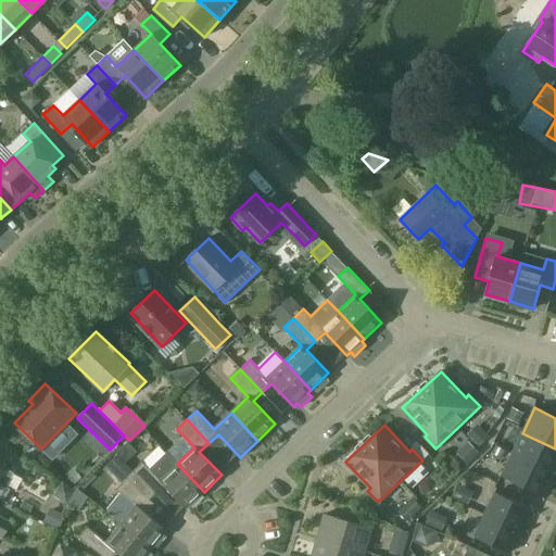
[(554,469),(555,466),(555,449),(522,433),(514,451),(554,469)]
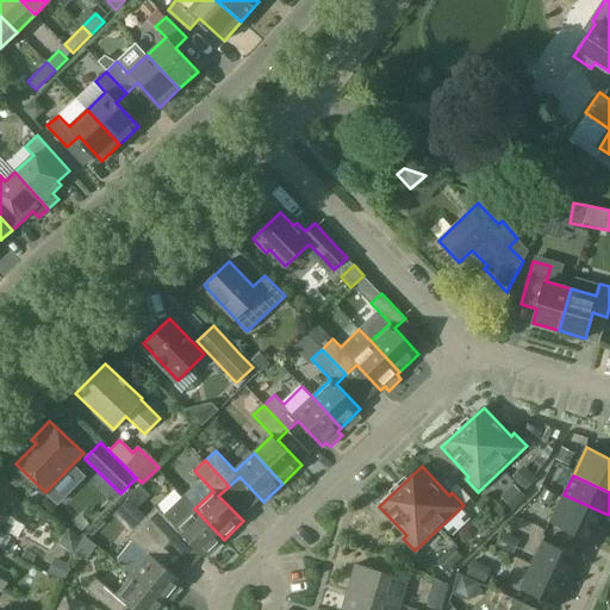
[(139,487),(117,508),(132,526),(155,505),(139,487)]
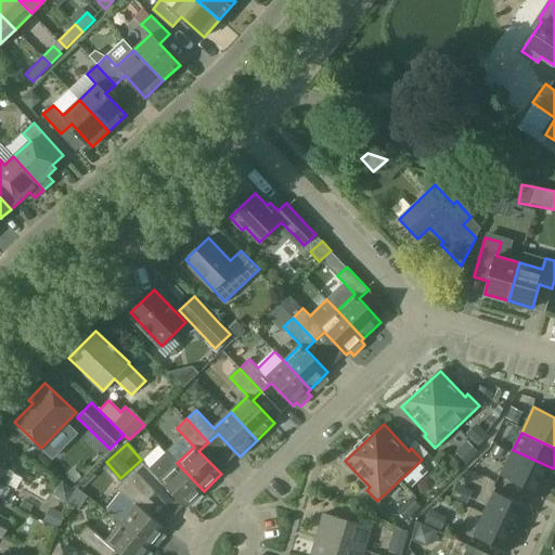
[(553,468),(513,450),(501,475),(545,497),(553,480),(549,478),(553,468)]
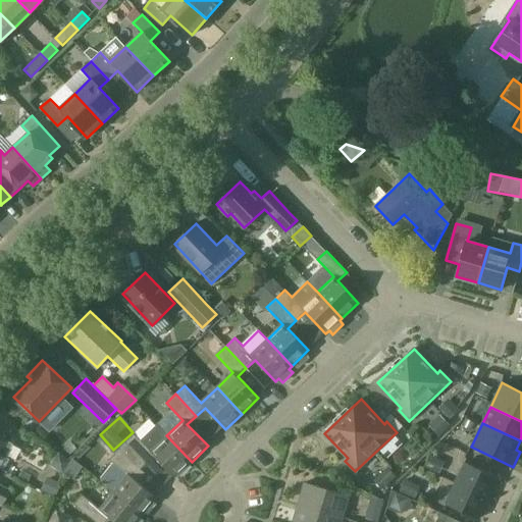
[(192,462),(166,435),(157,425),(141,440),(134,433),(125,441),(146,464),(154,456),(175,477),(192,462)]
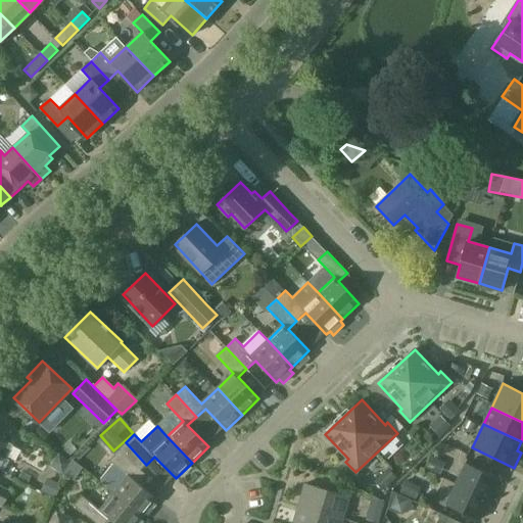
[(0,468),(1,469),(13,445),(0,437),(0,468)]
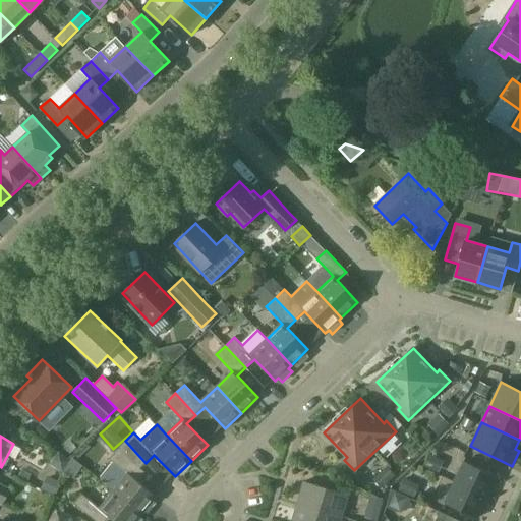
[(100,479),(114,490),(142,514),(157,496),(133,477),(146,463),(125,441),(117,449),(109,459),(114,462),(100,479)]
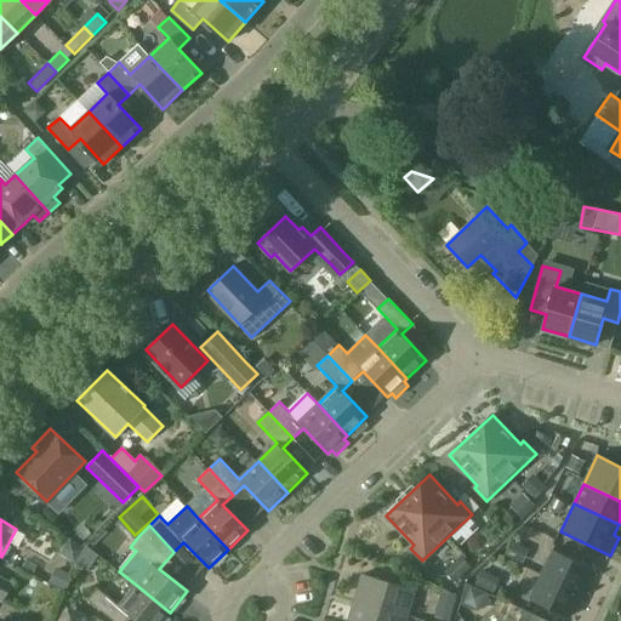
[(553,550),(542,575),(581,593),(592,568),(553,550)]
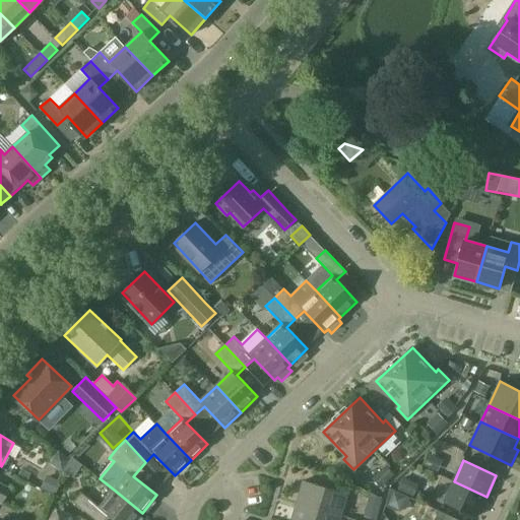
[(304,480),(298,502),(341,515),(347,494),(304,480)]
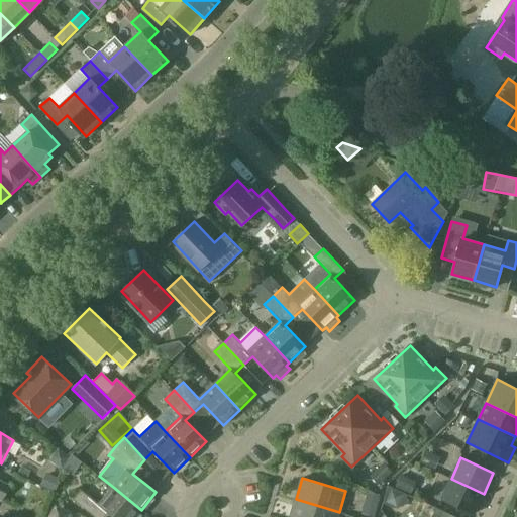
[(474,514),(484,494),(451,479),(441,499),(474,514)]
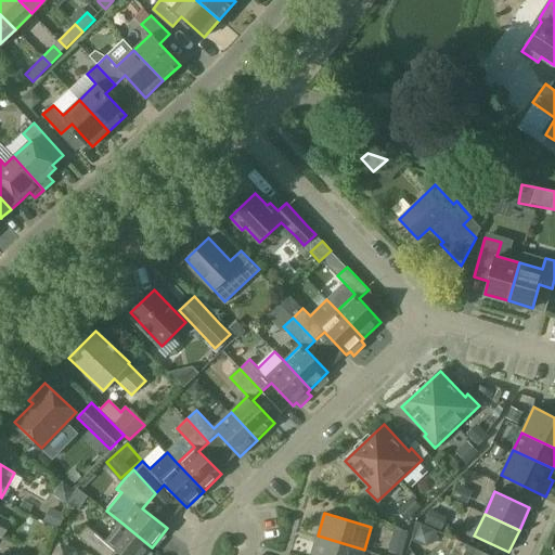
[(0,516),(0,537),(2,539),(11,523),(0,516)]
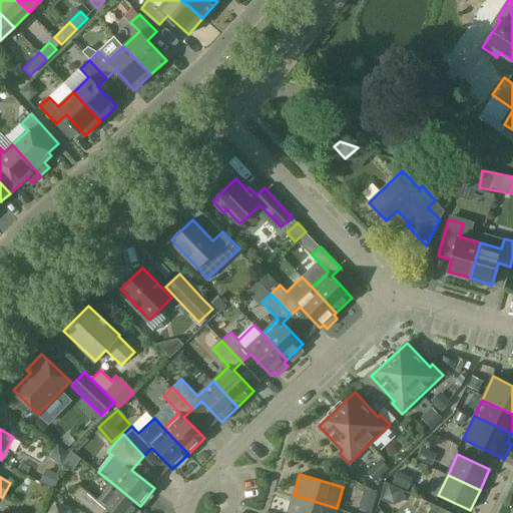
[(342,508),(364,512),(371,512),(378,488),(349,481),(342,508)]
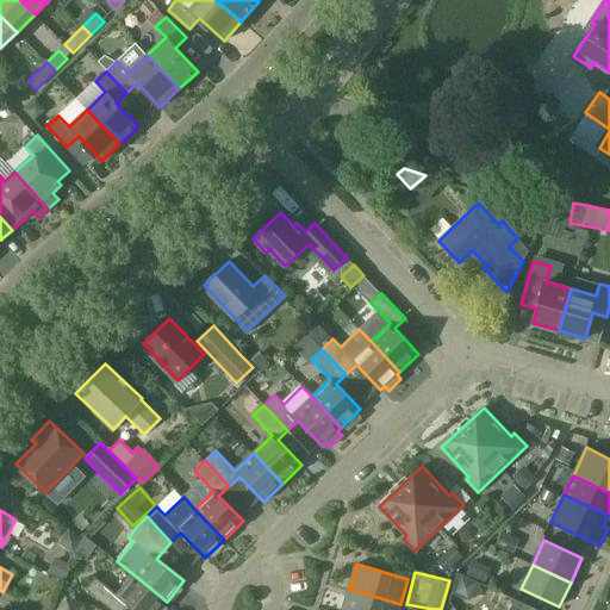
[(135,609),(159,609),(167,602),(134,574),(117,595),(95,578),(86,590),(112,609),(123,609),(128,604),(135,609)]
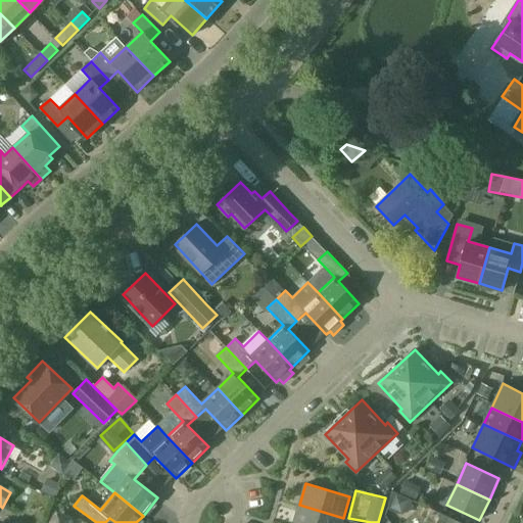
[(341,522),(343,518),(299,505),(293,522),(341,522)]
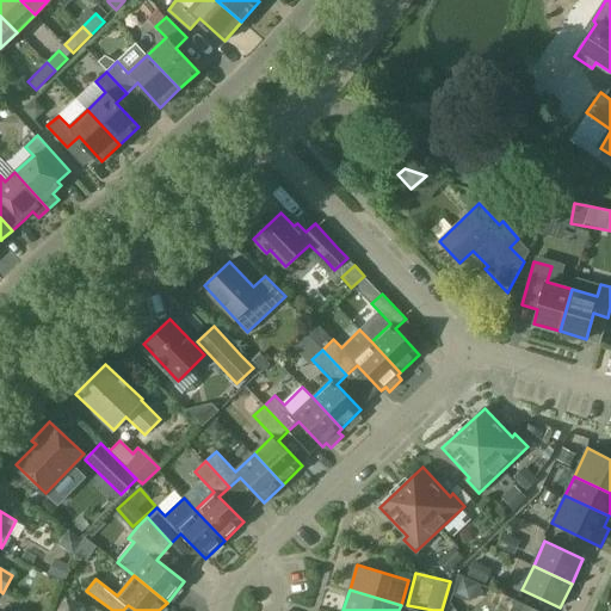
[(511,610),(539,610),(516,600),(511,610)]
